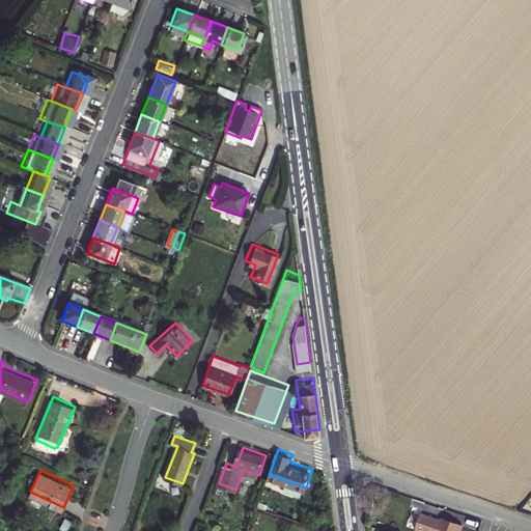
[(415,512),(409,529),(415,530),(453,530),(456,523),(435,514),(434,519),(415,512)]
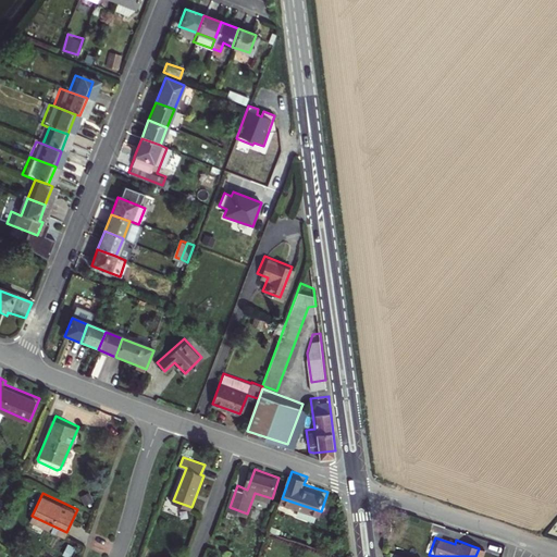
[(66,554),(75,556),(78,546),(70,544),(66,554)]
